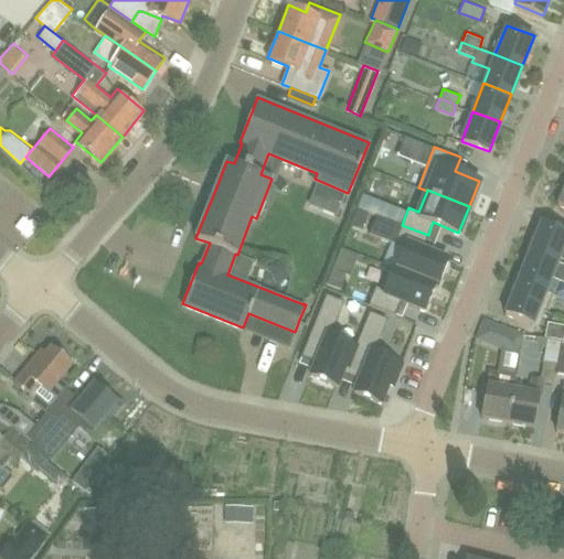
[(361,225),(366,210),(355,205),(350,221),(361,225)]
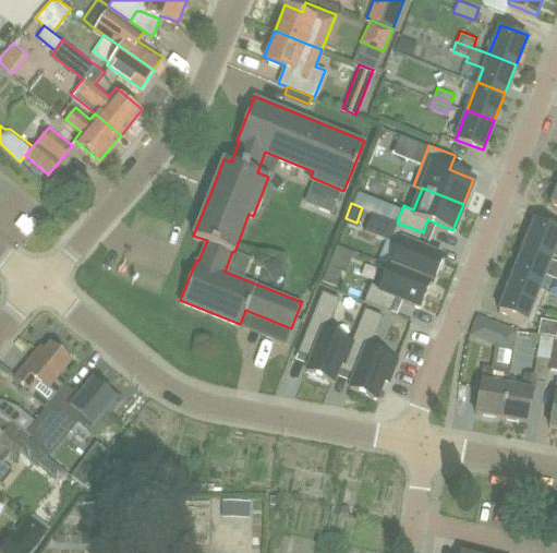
[(523,247),(551,257),(556,241),(556,227),(534,218),(523,247)]
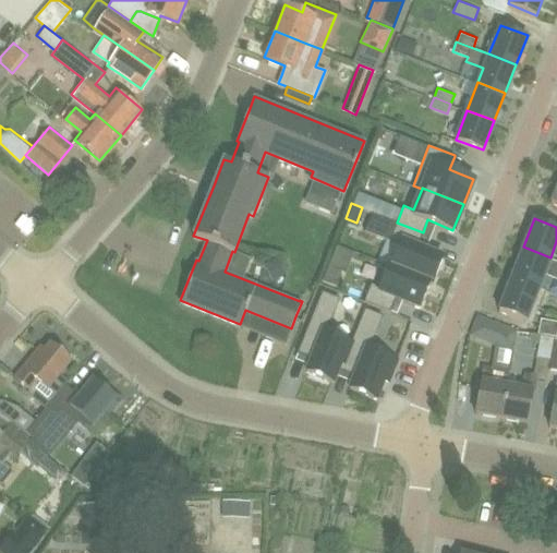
[(430,280),(432,281),(443,255),(425,249),(418,245),(423,232),(397,223),(389,239),(400,243),(391,264),(391,265),(430,280)]
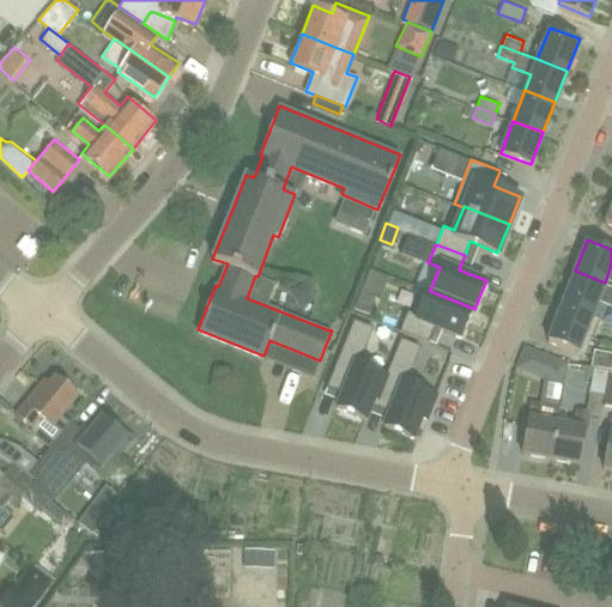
[(611,285),(605,283),(575,271),(562,302),(593,313),(598,301),(611,305),(611,285)]
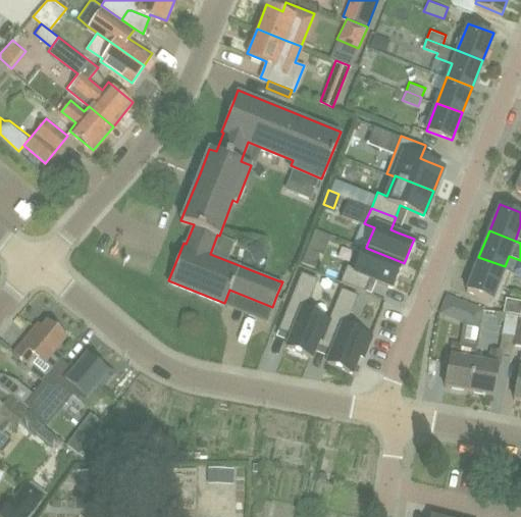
[(307,246),(302,258),(314,263),(319,250),(307,246)]
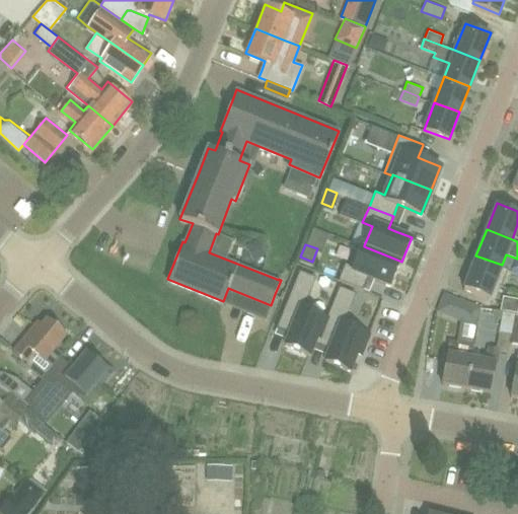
[(374,278),(390,284),(399,261),(364,246),(364,245),(362,244),(354,266),(345,262),(339,279),(363,288),(368,276),(374,278)]
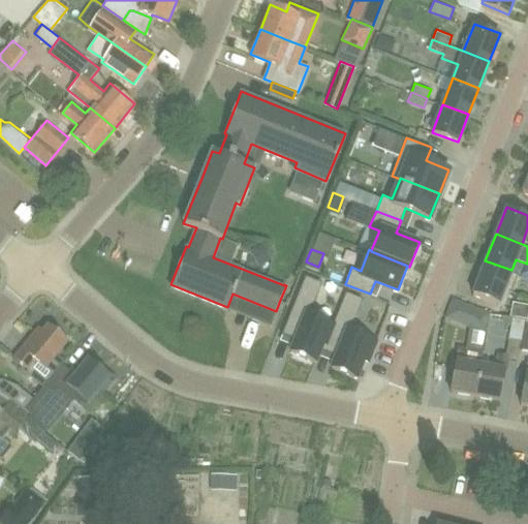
[(485,260),(478,276),(510,288),(517,272),(511,270),(485,260)]
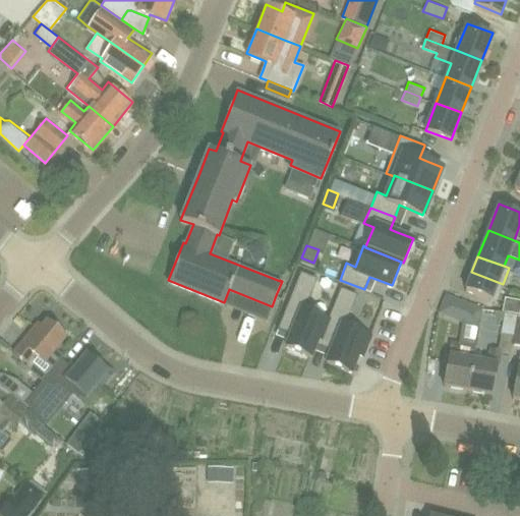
[(321,337),(329,317),(305,307),(312,288),(311,287),(315,276),(300,270),(277,328),(278,328),(291,333),(289,339),(286,345),(310,354),(312,349),(315,343),(318,336),(321,337)]
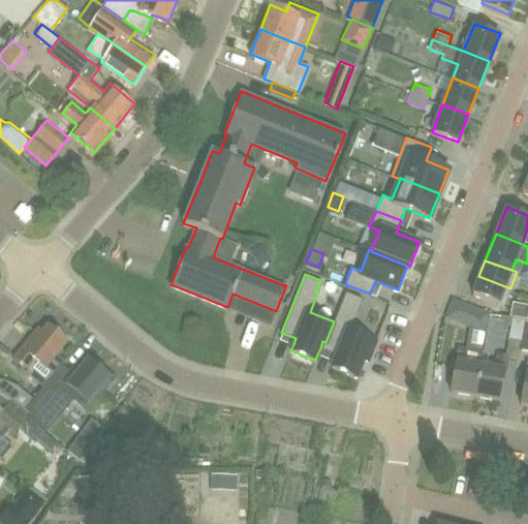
[(504,305),(510,288),(478,276),(472,293),(504,305)]
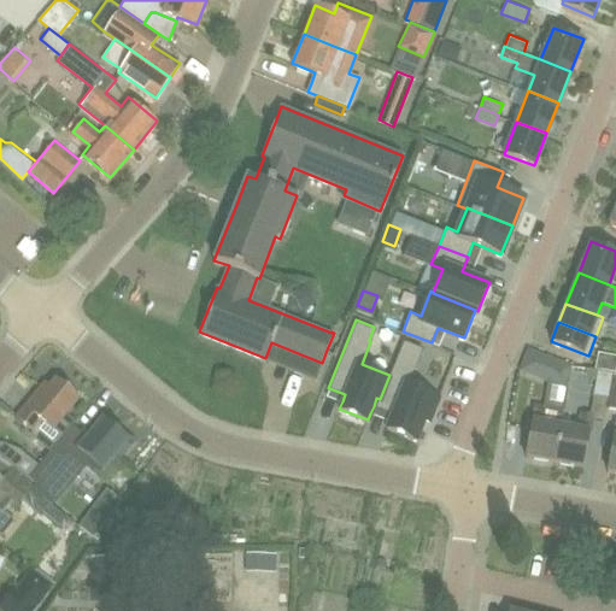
[(422,346),(404,339),(389,375),(380,399),(376,398),(374,406),(392,413),(389,421),(387,427),(416,439),(424,417),(428,419),(438,395),(409,383),(418,360),(416,359),(422,346)]
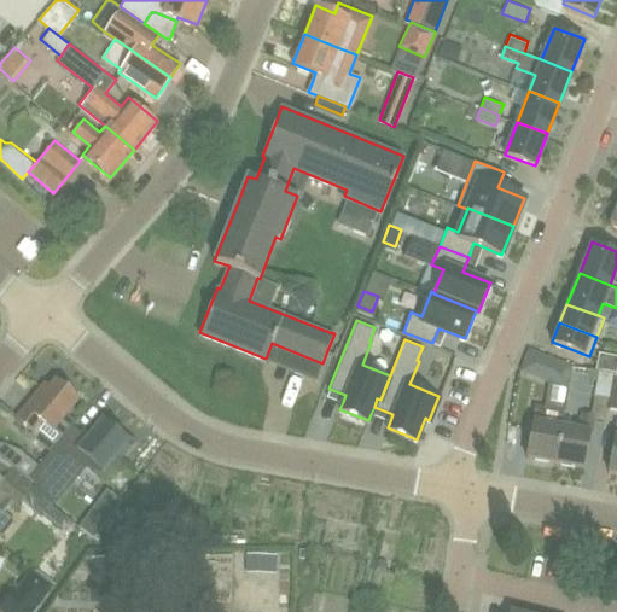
[(272,343),(266,359),(316,378),(322,363),(272,343)]
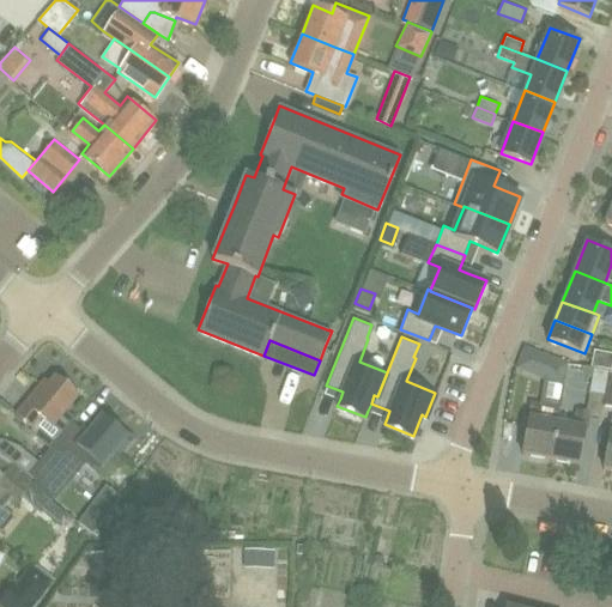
[(525,343),(516,364),(544,376),(540,401),(559,405),(567,360),(525,343)]
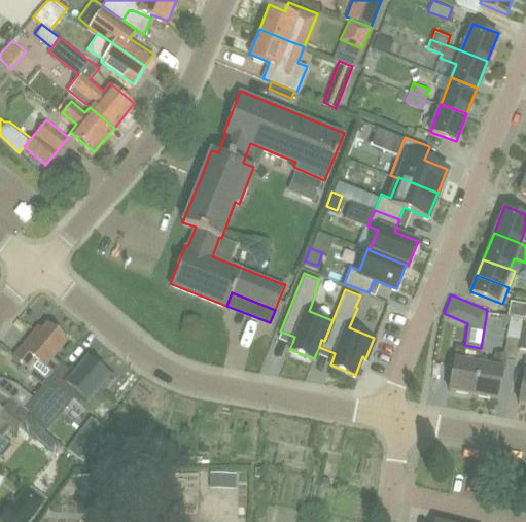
[(523,316),(525,316),(525,301),(511,299),(509,306),(507,313),(511,314),(523,316)]
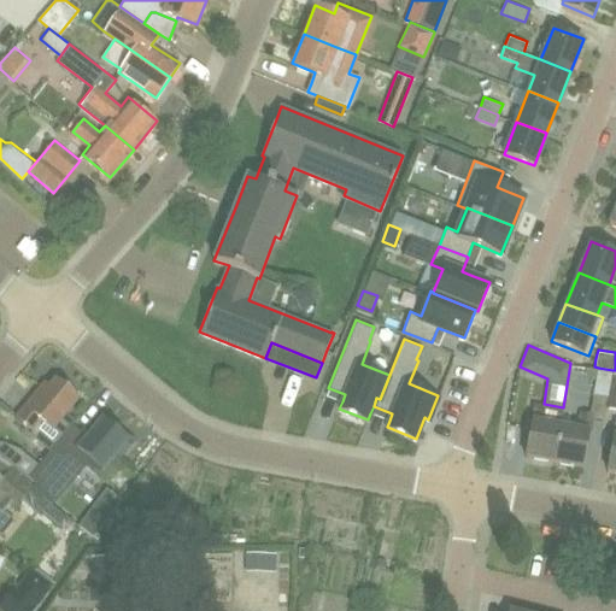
[(598,368),(590,412),(593,413),(604,416),(605,405),(612,370),(598,368)]
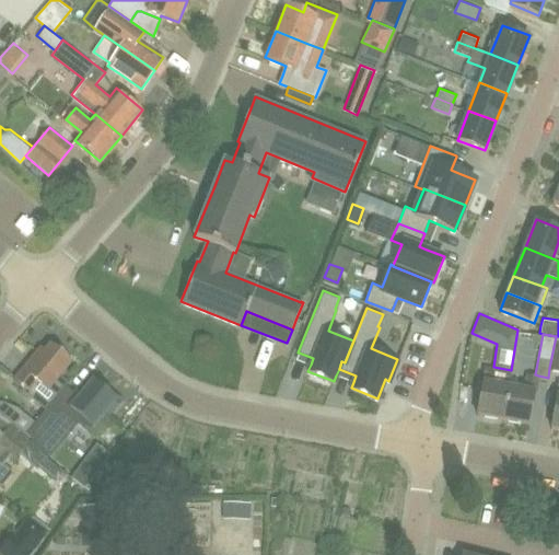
[(558,336),(556,336),(549,368),(558,369),(558,336)]
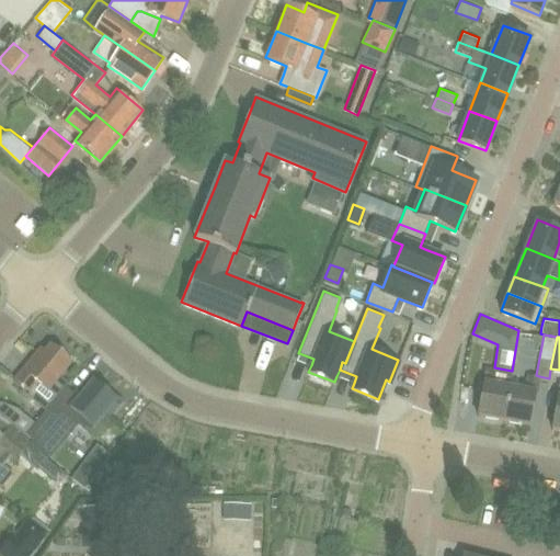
[(15,377),(31,390),(38,381),(57,396),(63,389),(67,384),(70,381),(61,373),(72,360),(52,343),(43,353),(38,349),(15,377)]
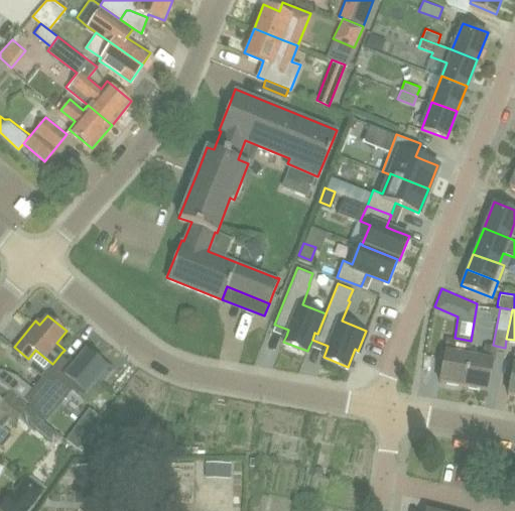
[(455,338),(445,337),(442,351),(444,351),(444,355),(439,380),(464,385),(469,355),(471,341),(455,338)]
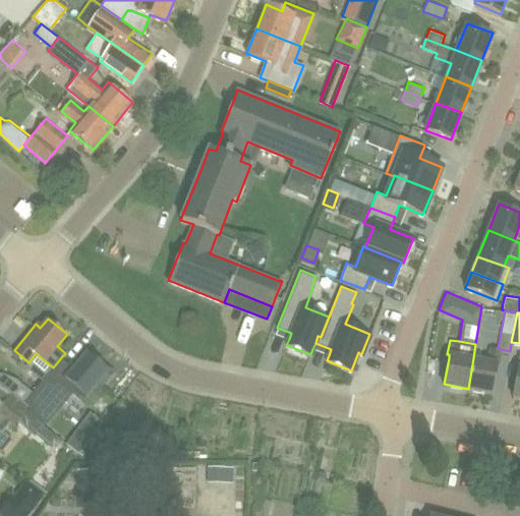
[(499,363),(501,351),(501,349),(498,348),(489,347),(487,360),(473,358),(468,389),(492,393),(497,363),(499,363)]
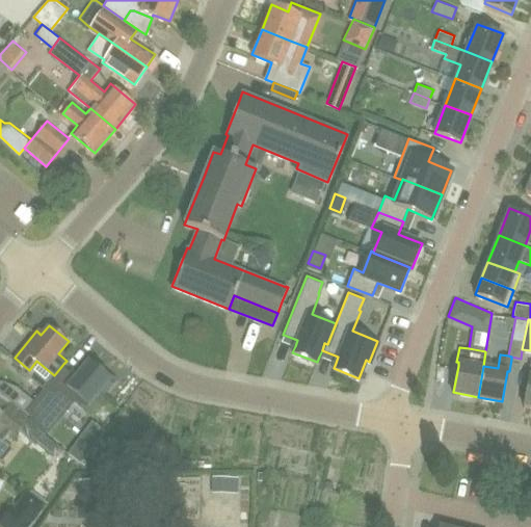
[(101,364),(98,367),(89,360),(79,373),(74,369),(72,371),(68,376),(59,369),(54,375),(45,387),(34,398),(24,412),(24,413),(29,417),(28,418),(47,433),(50,429),(60,417),(75,399),(85,407),(98,393),(102,396),(103,394),(104,393),(117,377),(101,364)]
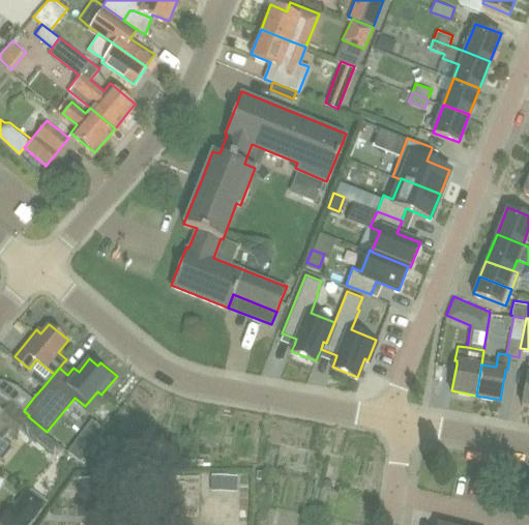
[(36,359),(29,369),(27,371),(45,385),(54,374),(36,359)]
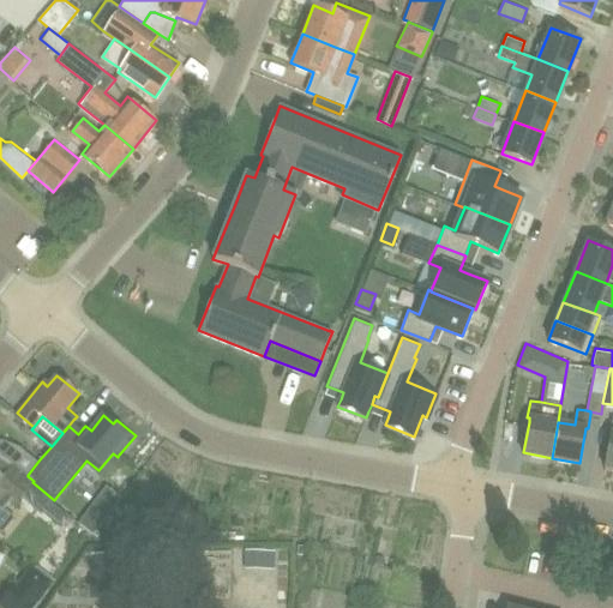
[(83,428),(73,420),(68,426),(78,434),(83,428)]
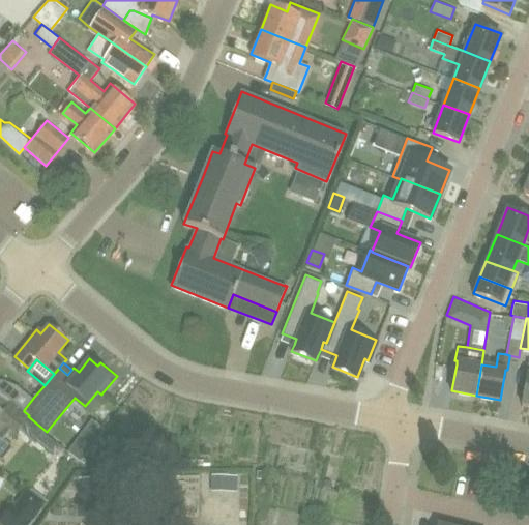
[(0,377),(0,392),(10,399),(24,410),(34,397),(18,383),(6,379),(0,377)]
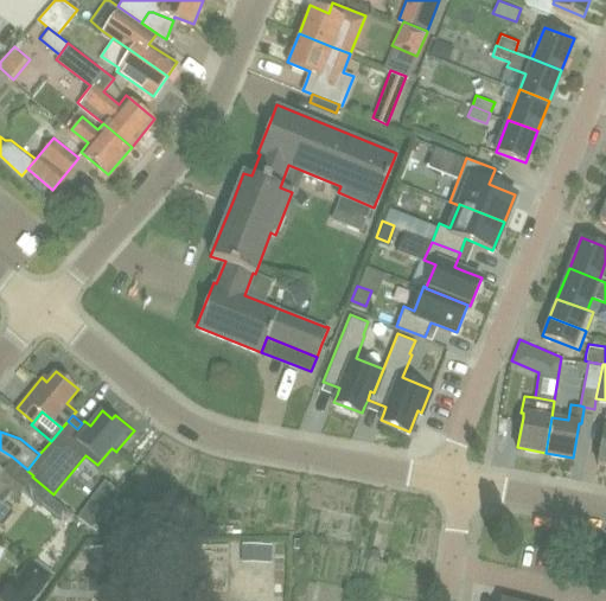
[(12,456),(0,449),(0,468),(2,470),(12,456)]
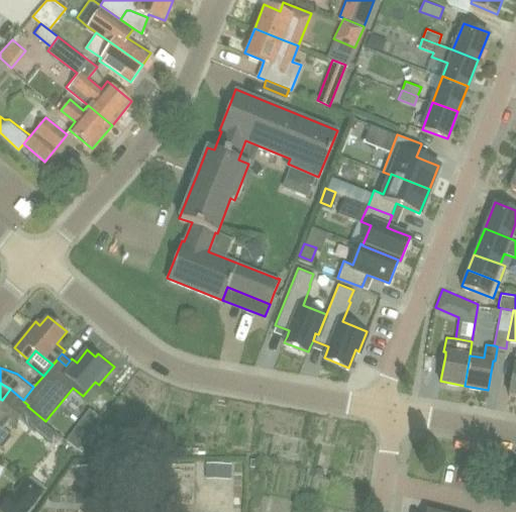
[(10,389),(2,400),(0,399),(0,445),(2,446),(13,433),(4,426),(8,420),(13,423),(18,417),(27,406),(28,405),(23,401),(23,400),(10,389)]
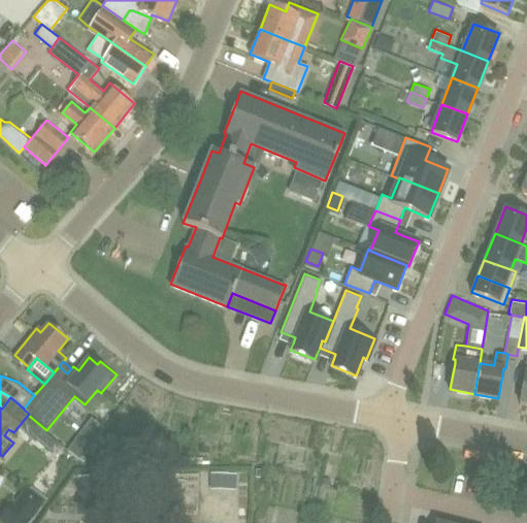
[(28,415),(19,426),(36,439),(38,437),(52,448),(58,439),(46,430),(28,415)]
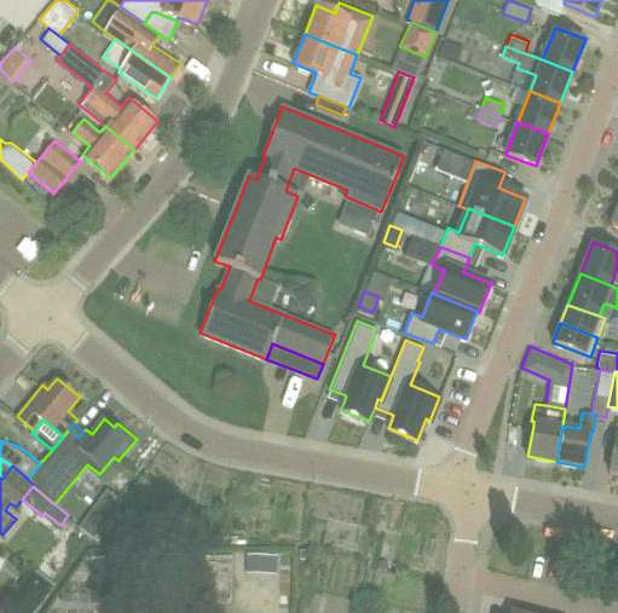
[(80,525),(90,532),(96,537),(122,499),(108,489),(80,525)]
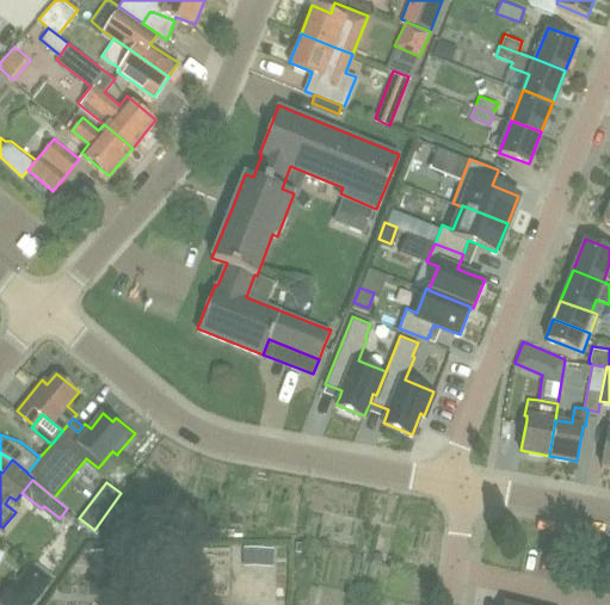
[(275,544),(244,544),(244,563),(275,565),(275,544)]
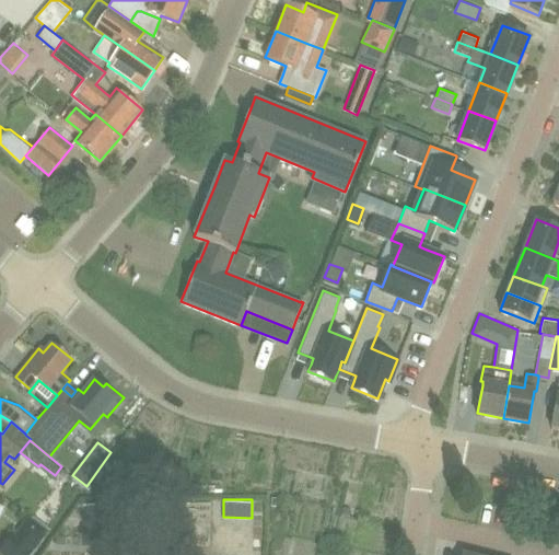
[(18,527),(0,550),(0,551),(6,554),(27,554),(47,529),(27,515),(18,527)]
